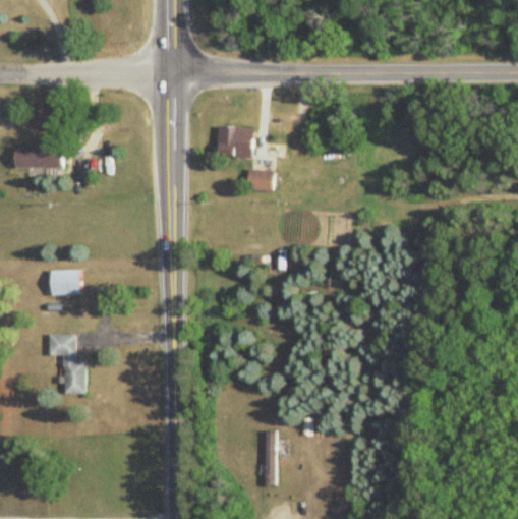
[(251,127),(217,126),(216,154),(250,155),(251,127)]
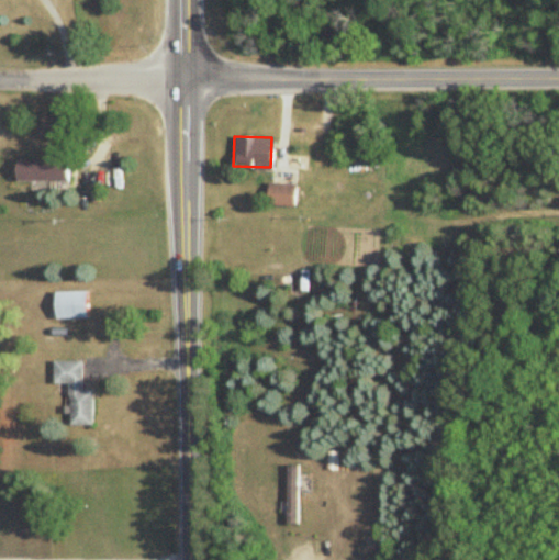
[(17,180),(68,180),(68,158),(17,158),(17,180)]
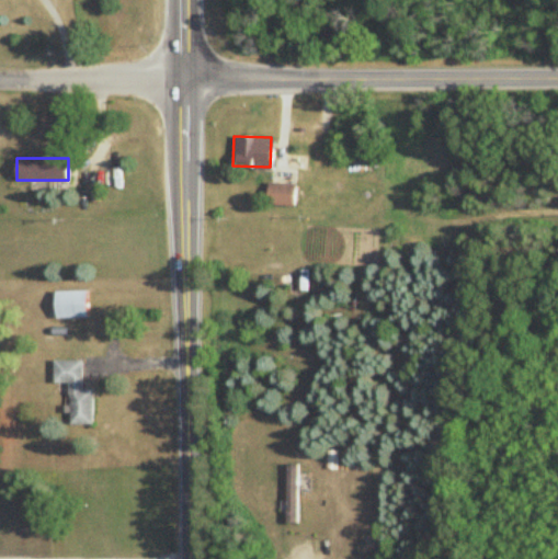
[(291,203),(291,183),(266,183),(266,203),(291,203)]
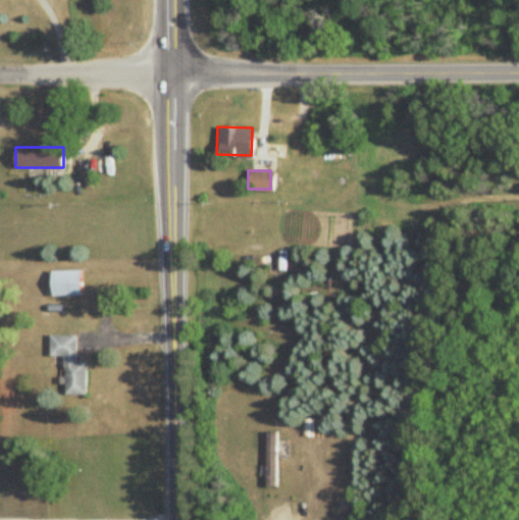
[(80,295),(79,270),(50,270),(50,296),(80,295)]
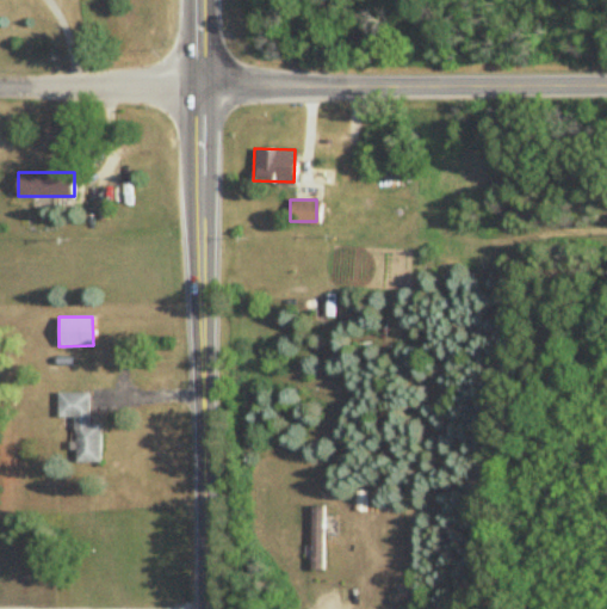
[(99,425),(87,424),(87,392),(56,392),(56,417),(74,417),(73,462),(98,463),(99,425)]
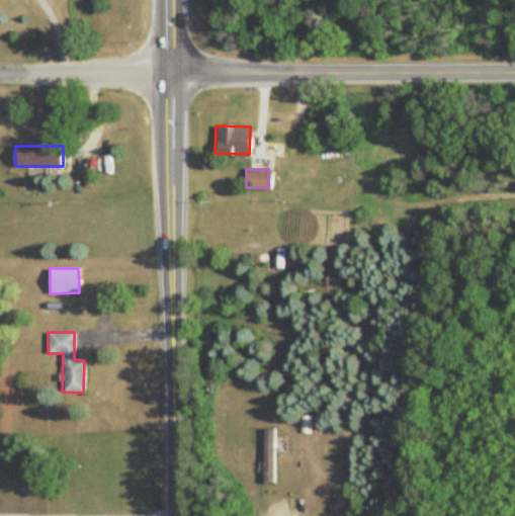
[(263,483),(273,483),(273,428),(263,428),(263,483)]
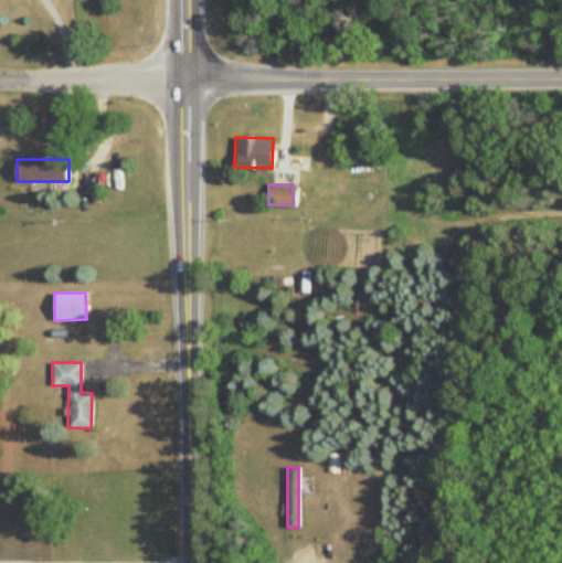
All buildings are outlined.
